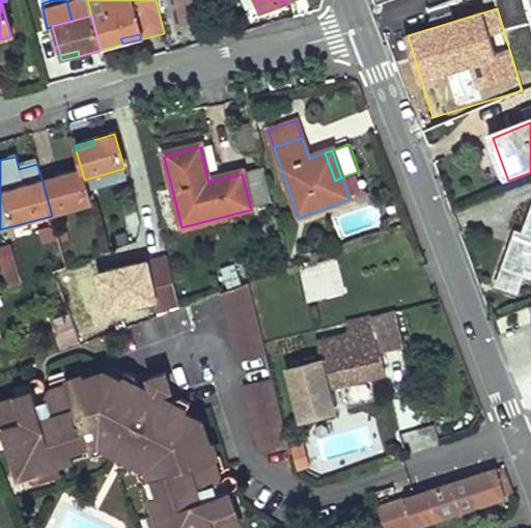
[(260,169),(242,174),(251,210),(269,204),(260,169)]
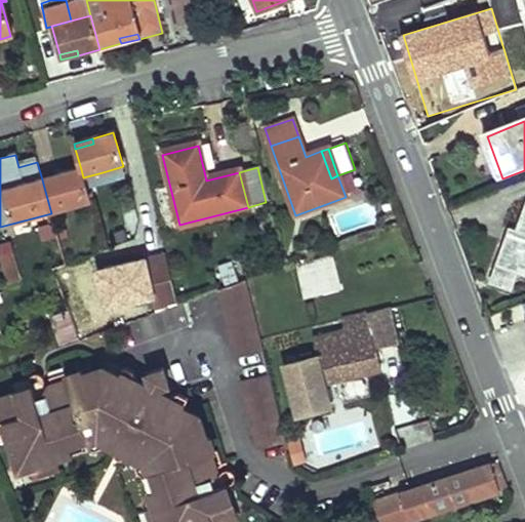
[(43,184),(51,213),(90,202),(87,191),(83,177),(81,169),(58,175),(59,179),(43,184)]
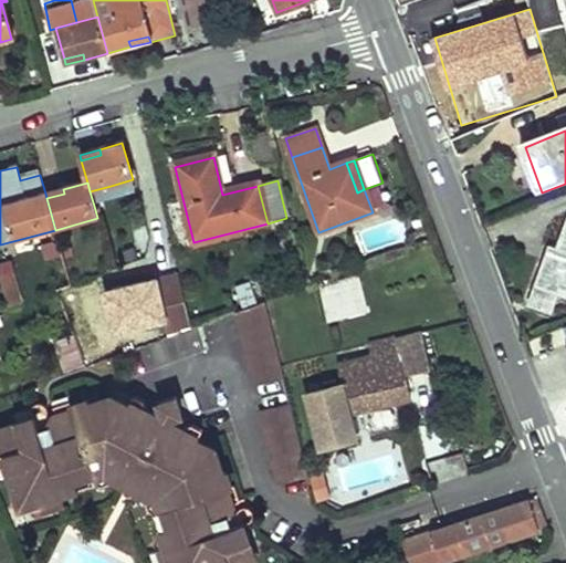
[(63,189),(45,194),(46,198),(64,194),(63,189)]
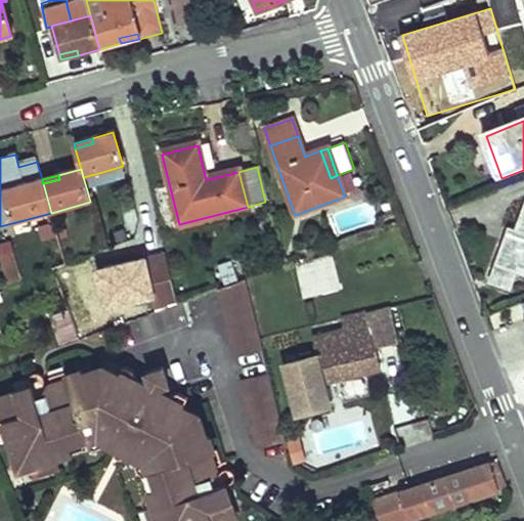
[(523,245),(508,240),(491,284),(509,290),(515,273),(523,276),(523,217),(518,234),(523,235),(523,245)]
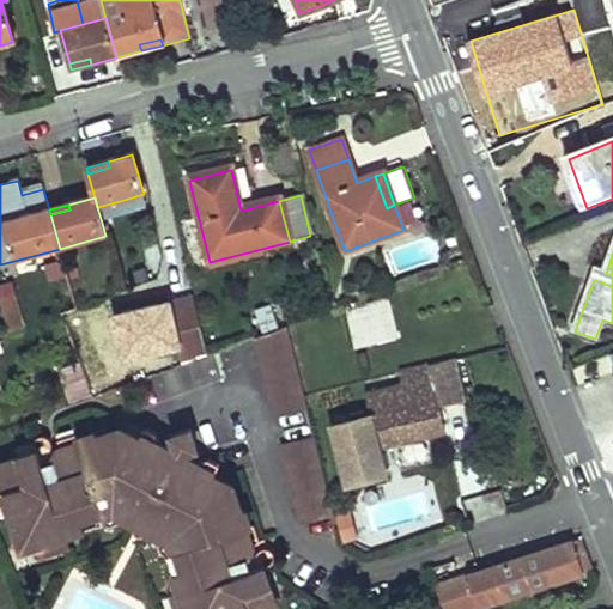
[(612,275),(606,274),(602,282),(612,286),(612,275)]
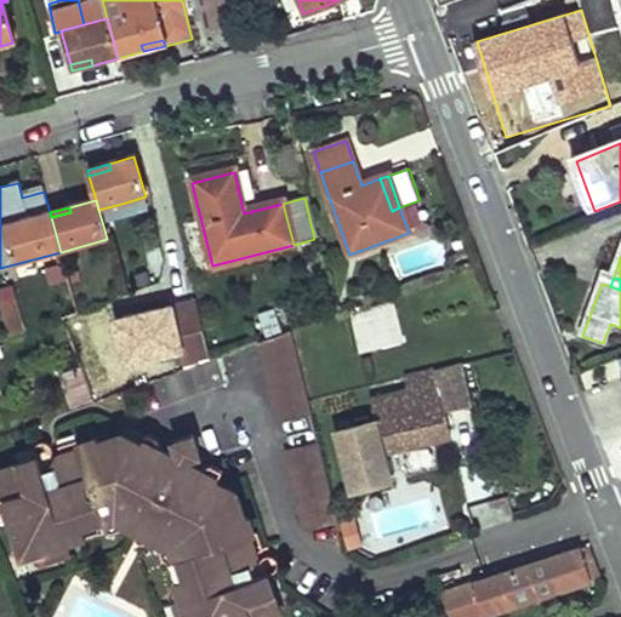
[(183,350),(188,371),(210,361),(197,301),(172,307),(183,350)]
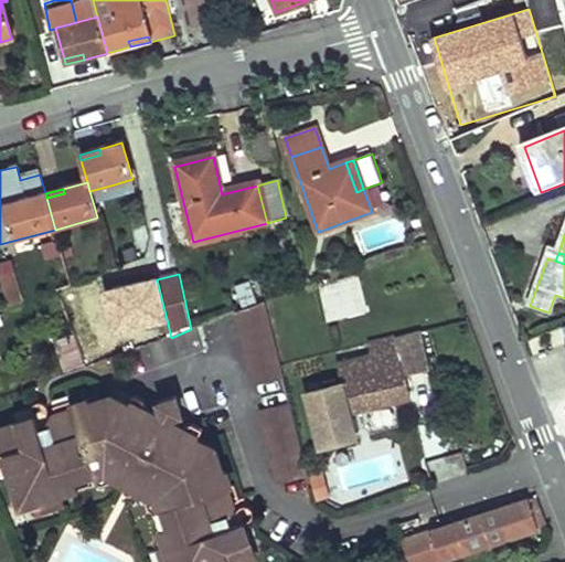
[(13,275),(0,278),(0,279),(8,308),(21,304),(13,275)]
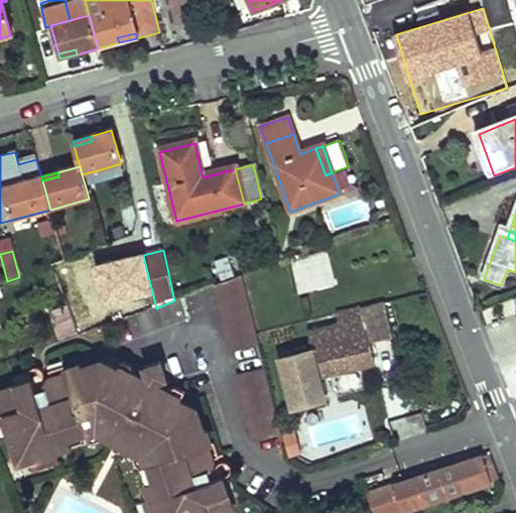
[(152,291),(143,255),(94,266),(103,302),(152,291)]
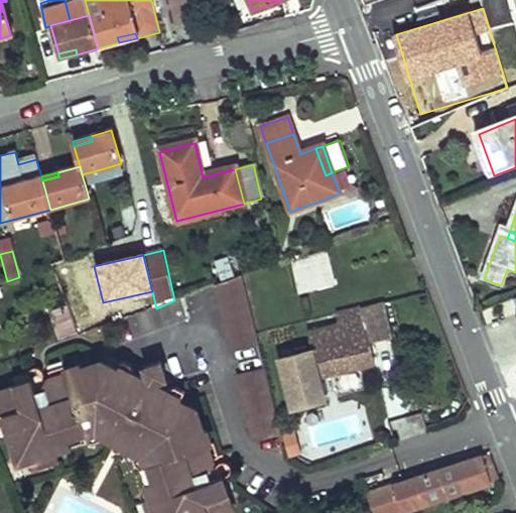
[(229,259),(216,264),(222,283),(235,278),(229,259)]
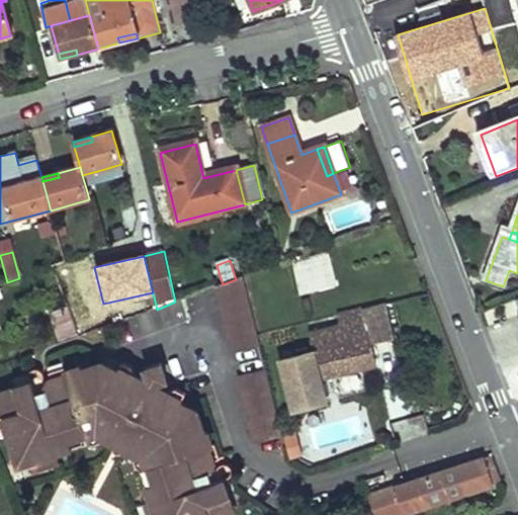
[(301,295),(336,286),(330,261),(295,269),(301,295)]
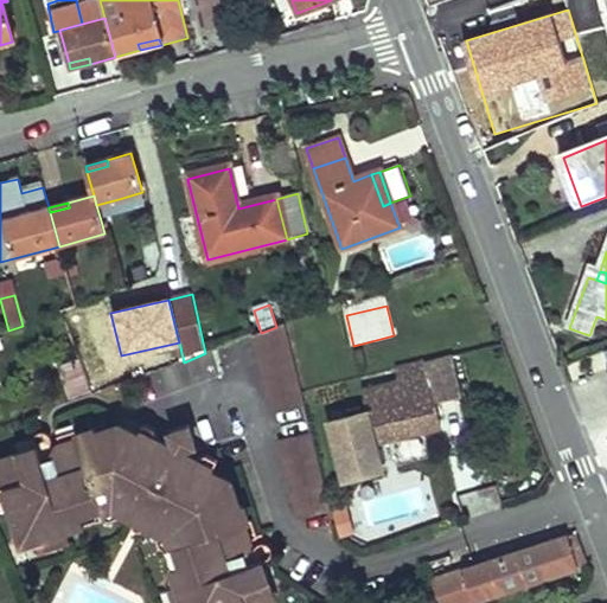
[(302,404),(282,325),(276,327),(261,333),(251,335),(272,412),(302,404)]
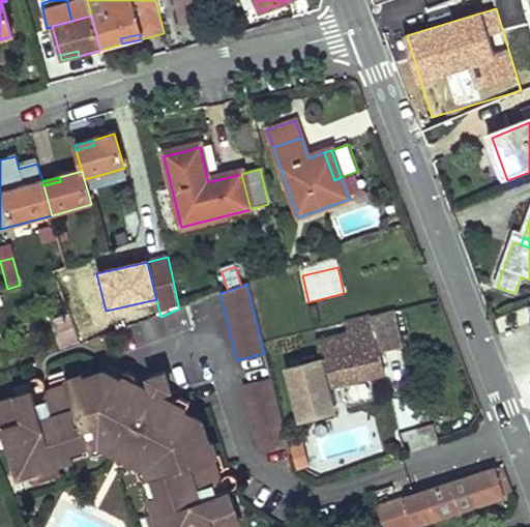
[(320,361),(287,370),(299,420),(332,412),(327,389),(384,375),(380,355),(403,348),(394,313),(346,325),(348,335),(316,344),(320,361)]
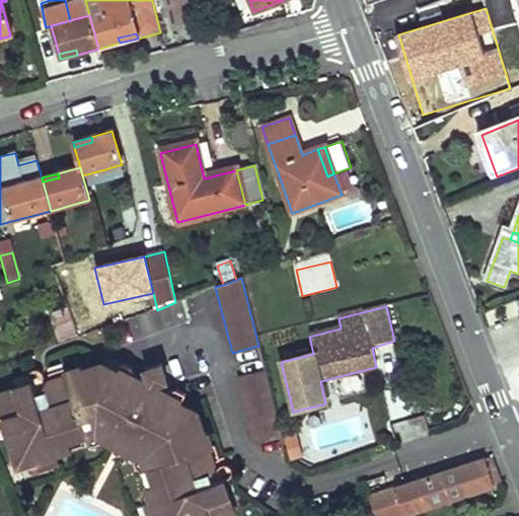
[(143,474),(156,515),(234,515),(224,481),(205,488),(202,477),(210,475),(214,464),(209,449),(207,450),(202,435),(204,434),(198,416),(180,408),(182,402),(160,391),(152,393),(145,390),(142,381),(121,370),(119,374),(101,365),(82,371),(81,368),(64,373),(66,377),(49,382),(45,390),(47,399),(38,402),(31,383),(0,392),(0,411),(17,464),(83,444),(85,440),(87,437),(86,433),(96,430),(147,456),(150,466),(147,467),(145,471),(143,474)]
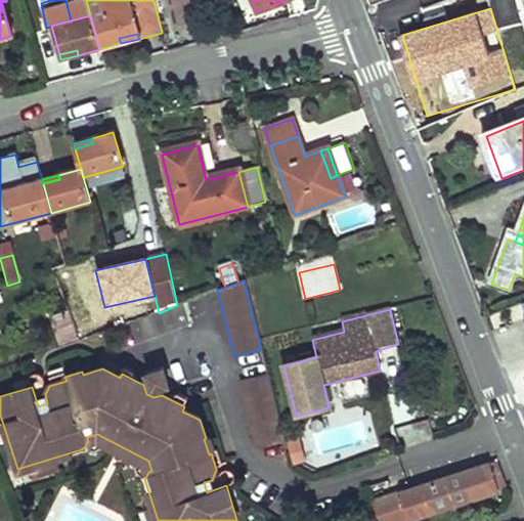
[(267,372),(241,379),(258,445),(285,438),(267,372)]
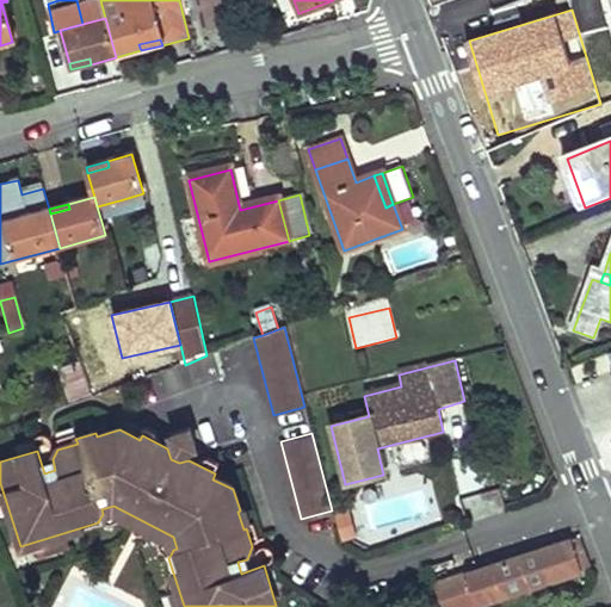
[(483,495),(480,462),(454,465),(457,497),(483,495)]
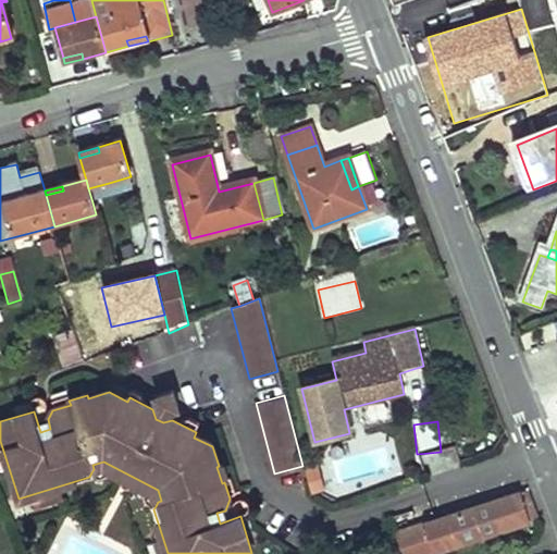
[(146,502),(156,506),(158,502),(161,501),(158,490),(103,462),(93,465),(94,469),(91,472),(100,478),(115,474),(141,487),(146,502)]
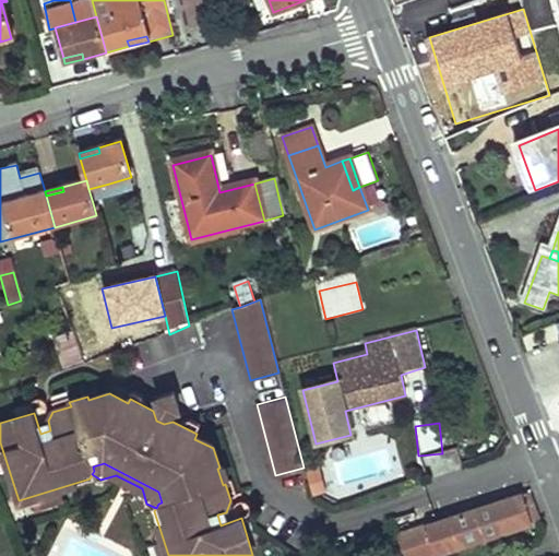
[(512,530),(540,521),(531,494),(400,536),(399,532),(387,536),(393,553),(393,555),(433,555),(452,549),(454,552),(511,533),(512,530)]
